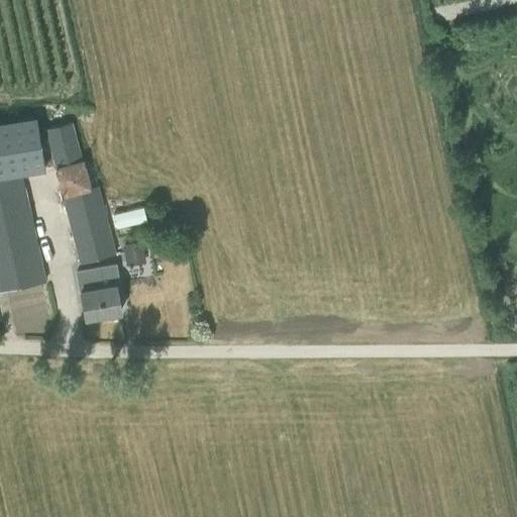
[(35,118),(0,123),(0,176),(44,170),(35,118)]
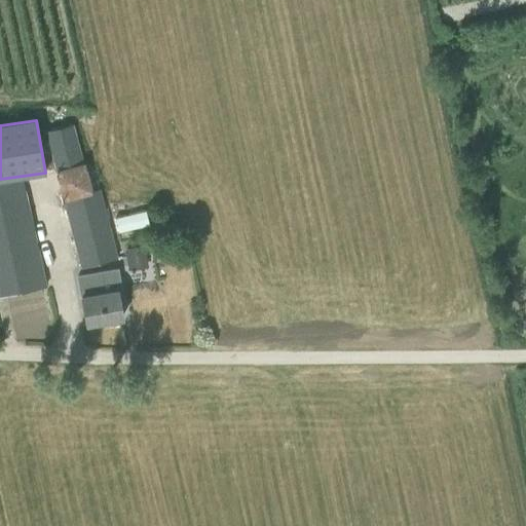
[(73,124),(46,132),(55,170),(54,170),(63,200),(80,268),(118,258),(100,188),(92,190),(85,162),(83,162),(73,124)]
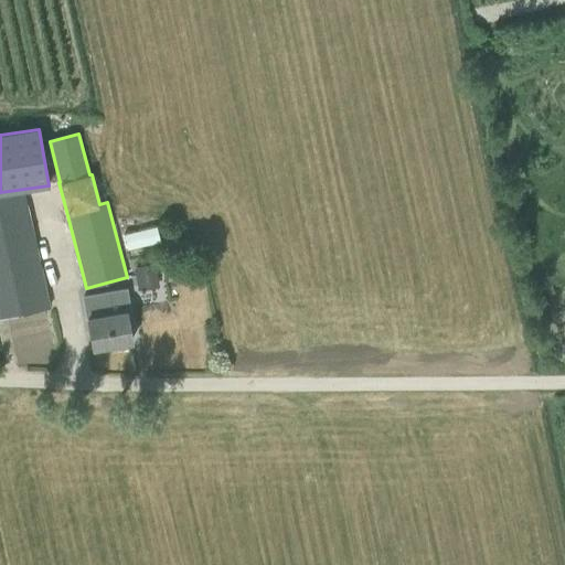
[(0,319),(54,309),(31,193),(0,199),(0,319)]
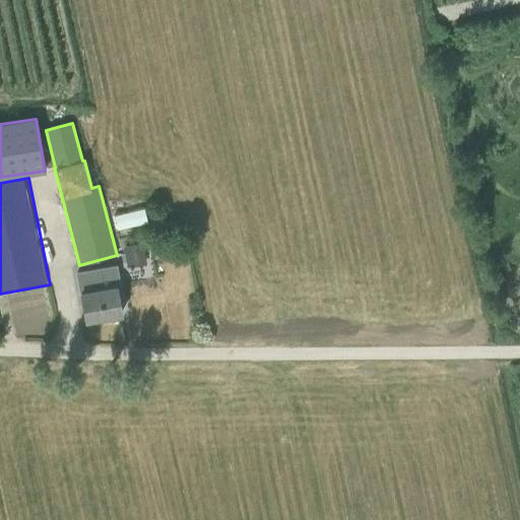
[(116,226),(151,223),(150,208),(115,211),(116,226)]
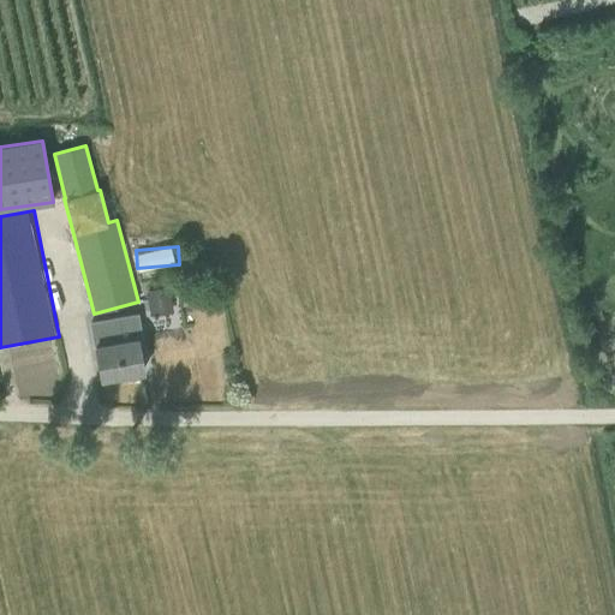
[(149,317),(173,314),(168,288),(145,292),(149,317)]
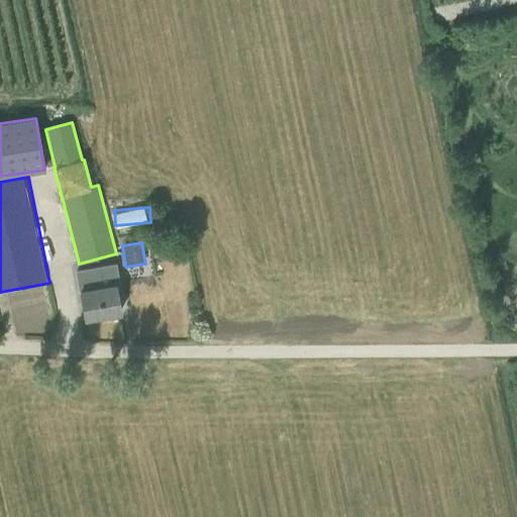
[(111,265),(76,272),(85,318),(120,312),(111,265)]
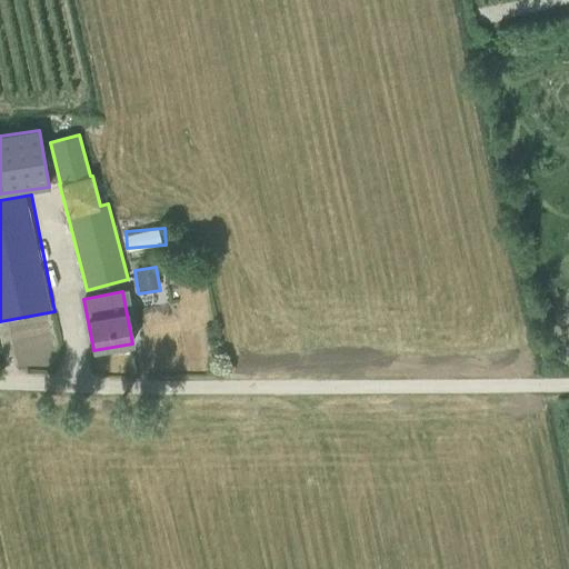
All buildings are outlined.
